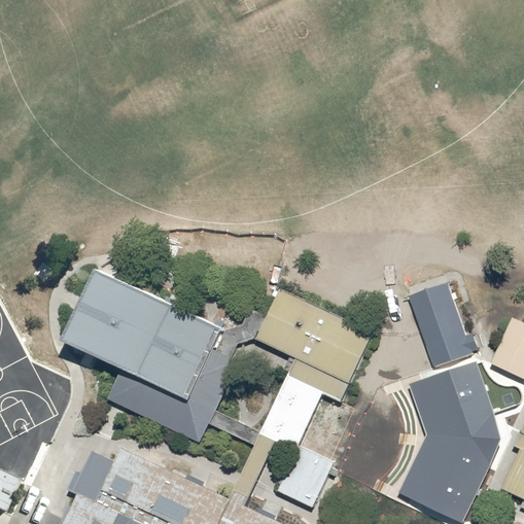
[(99,269),(64,342),(120,369),(106,398),(116,404),(125,408),(200,443),(209,423),(212,417),(239,360),(232,356),(216,349),(212,347),(221,327),(99,269)]
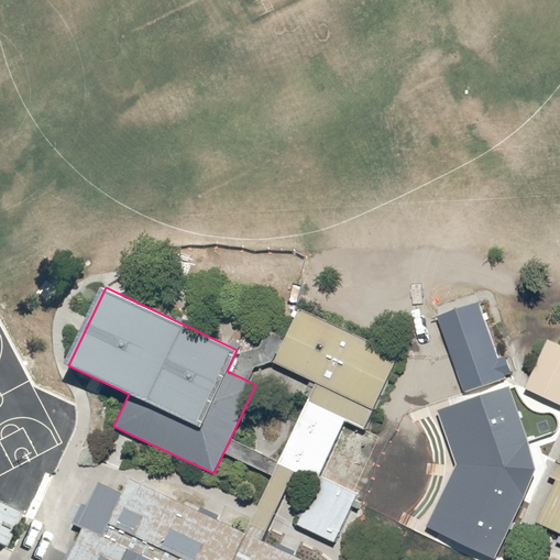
[(481,298),(437,315),(463,390),(507,374),(481,298)]
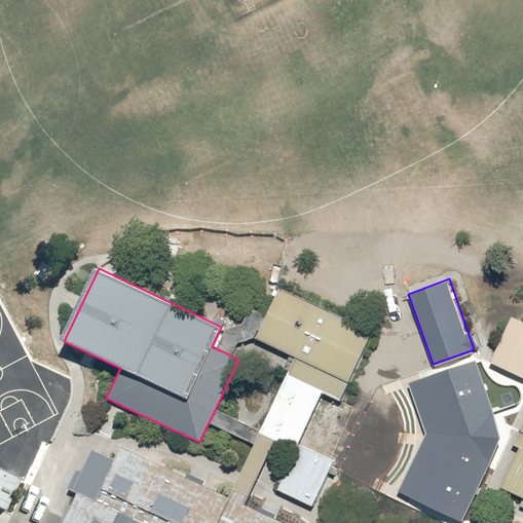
[(295,357),(260,432),(265,434),(294,447),(296,442),(321,390),(334,397),(340,400),(373,329),(278,286),(267,308),(265,313),(254,338),(295,357)]
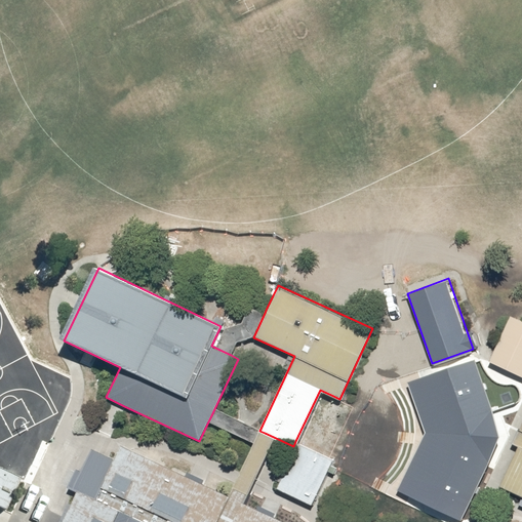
[(253,337),(265,313),(249,306),(242,322),(225,327),(215,348),(231,355),(236,342),(253,337)]
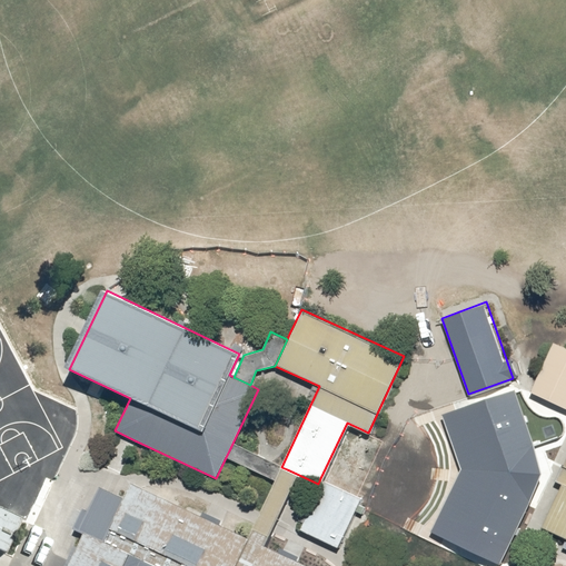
[(565,347),(554,341),(530,391),(565,408),(565,347)]
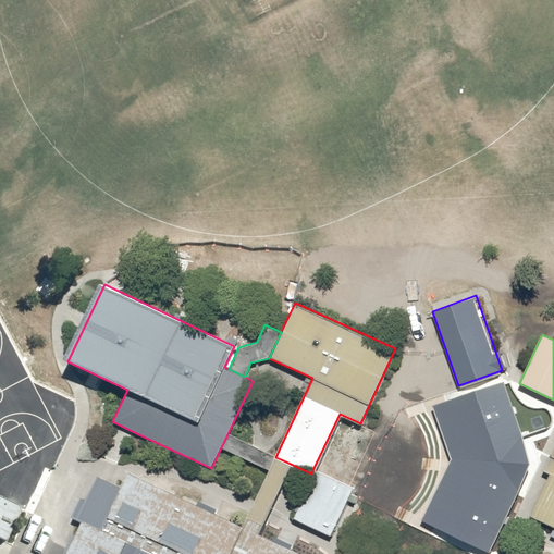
[(553,431),(537,469),(546,474),(527,515),(553,527),(553,431)]
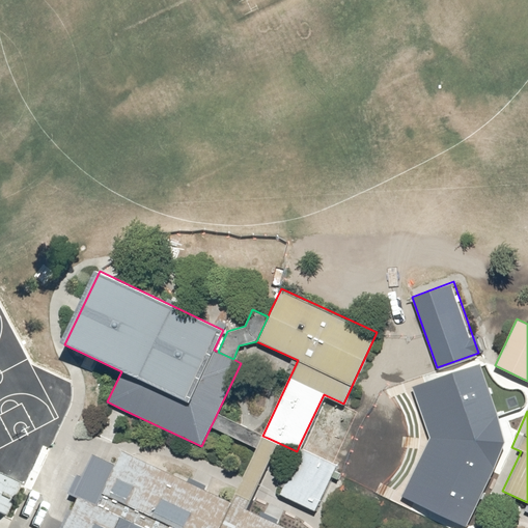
[(399,527),(431,516),(394,441),(383,446),(359,457),(392,527),(399,527)]
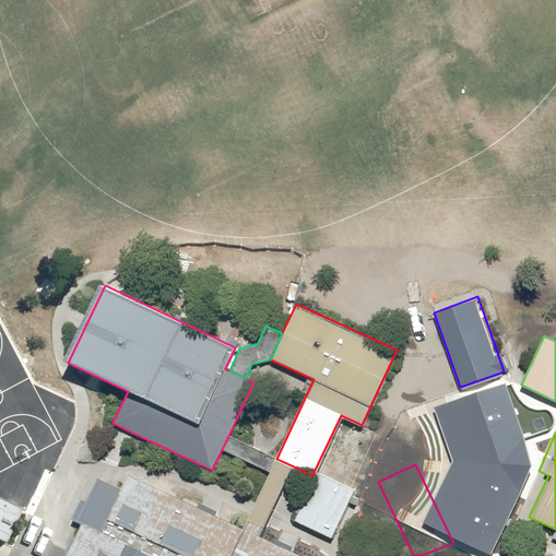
[(315,470),(312,475),(293,519),(331,537),(354,488),(315,470)]
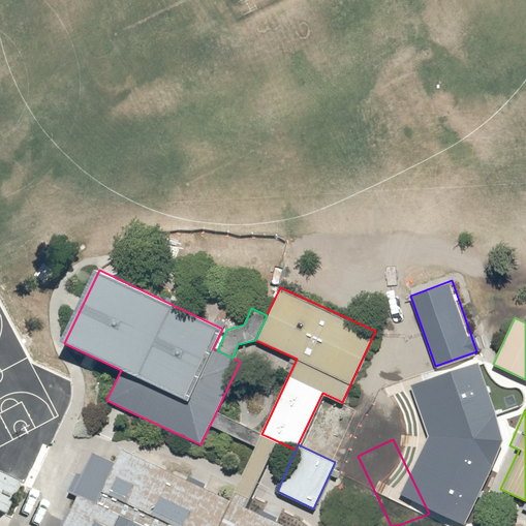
[(60,525),(309,525),(247,496),(242,506),(123,449),(97,501),(79,492),(60,525)]
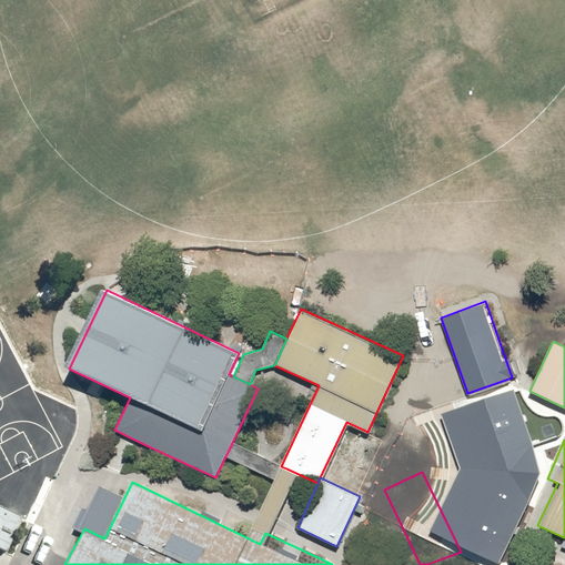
[(0,544),(3,546),(17,517),(0,508),(0,544)]
